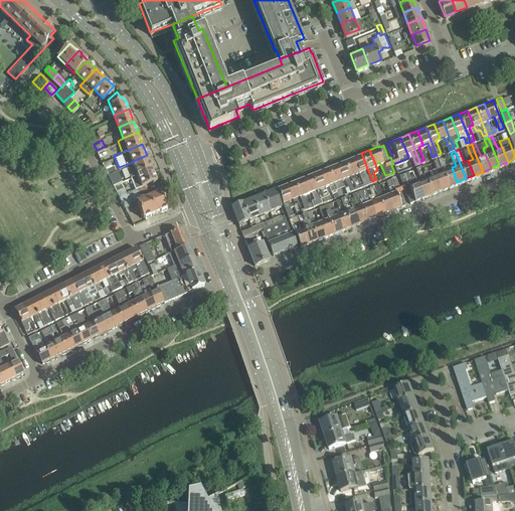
[(361,153),(353,156),(358,171),(363,169),(365,174),(360,176),(364,184),(372,181),(361,153)]
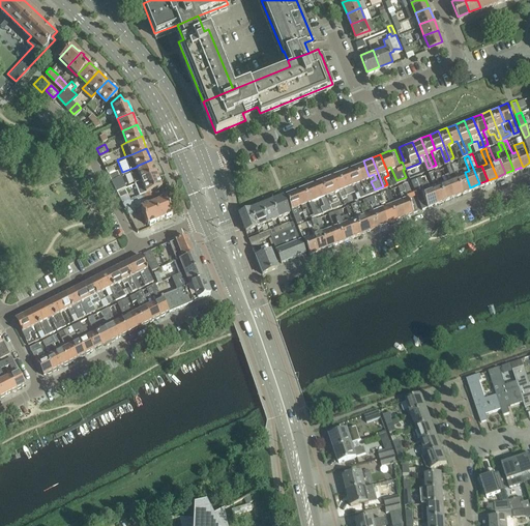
[(137,167),(130,169),(136,180),(156,172),(151,159),(137,166),(137,167)]
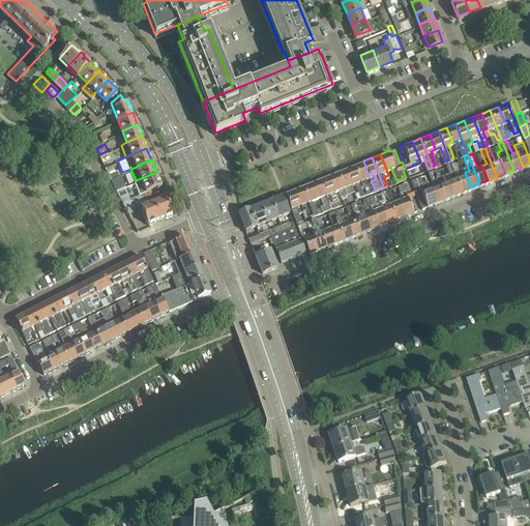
[(363,161),(354,165),(365,193),(375,190),(371,181),(366,183),(364,178),(369,176),(363,161)]
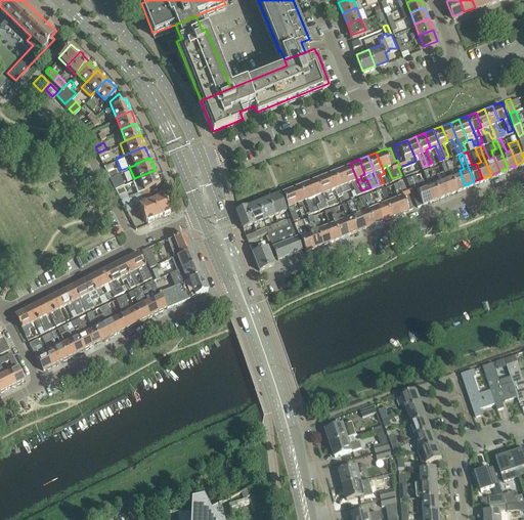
[(449,159),(445,161),(456,188),(465,185),(460,170),(454,172),(449,159)]
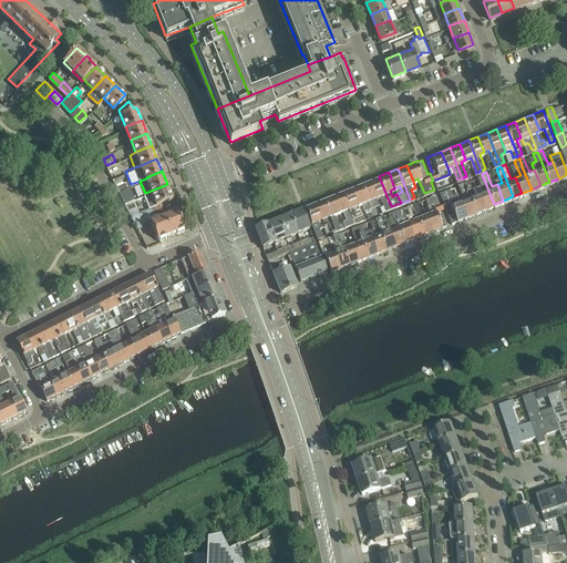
[(119,174),(112,176),(116,185),(123,182),(119,174)]
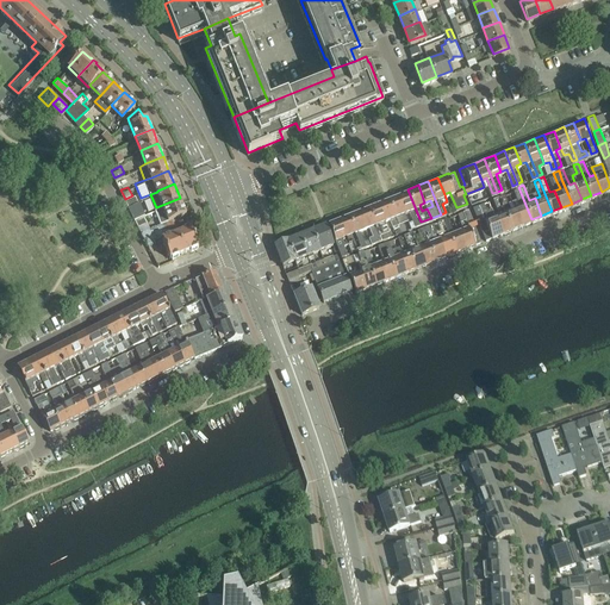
[(517,197),(511,199),(515,206),(522,223),(531,219),(518,187),(514,188),(517,197)]
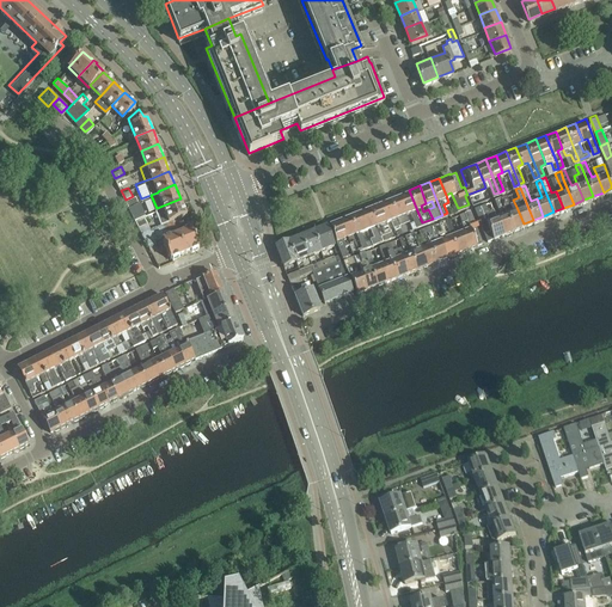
[(399,194),(407,212),(411,209),(417,225),(422,222),(409,190),(399,194)]
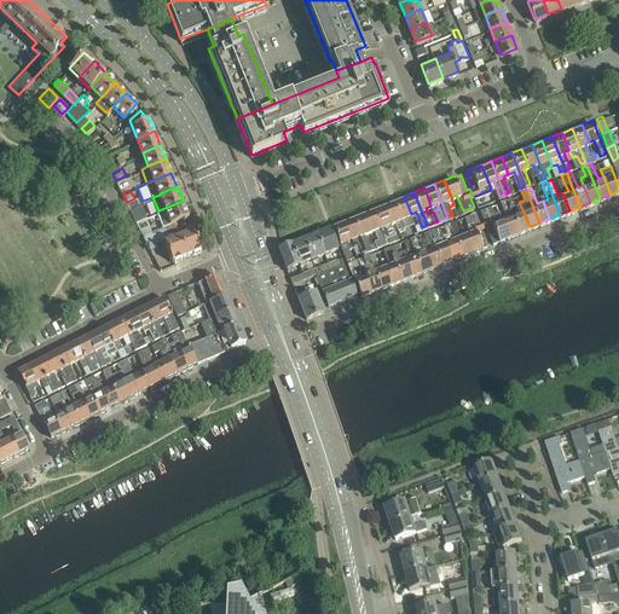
[(404,196),(393,200),(406,233),(412,231),(409,224),(414,221),(411,214),(404,196)]
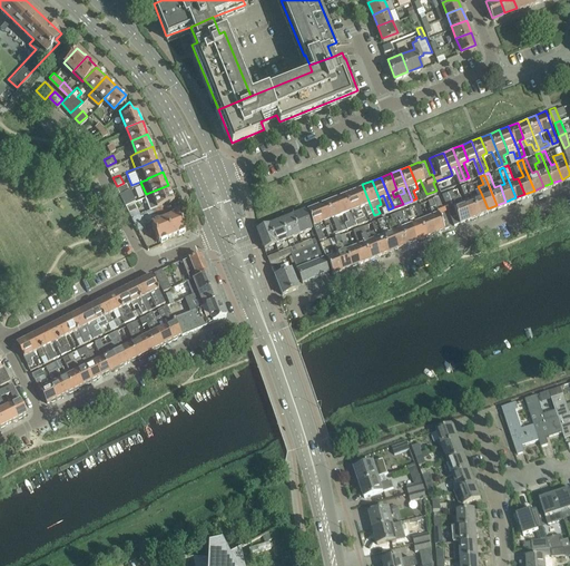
[(478,213),(488,208),(481,193),(477,195),(470,181),(465,182),(478,213)]
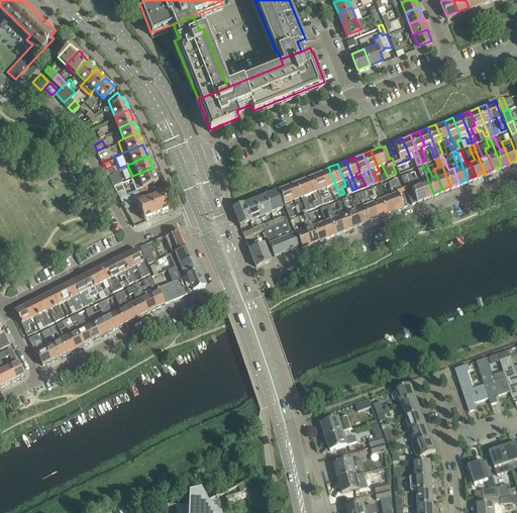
[(112,166),(106,169),(108,174),(116,170),(113,165),(112,166)]
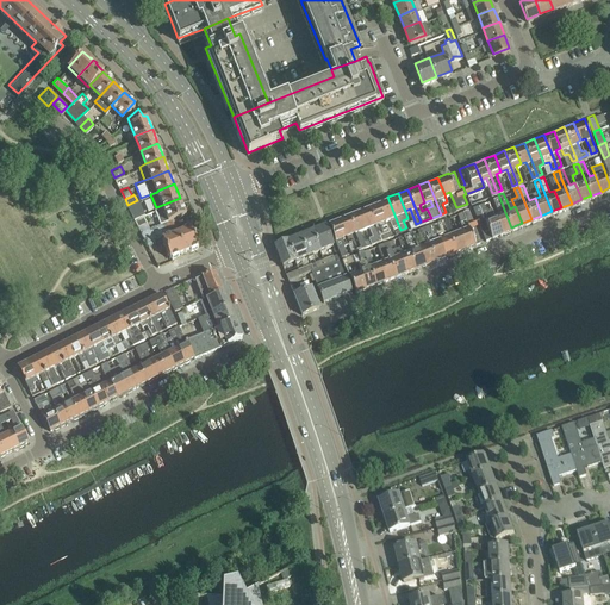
[(500,212),(495,214),(502,231),(511,228),(498,194),(493,197),(500,212)]
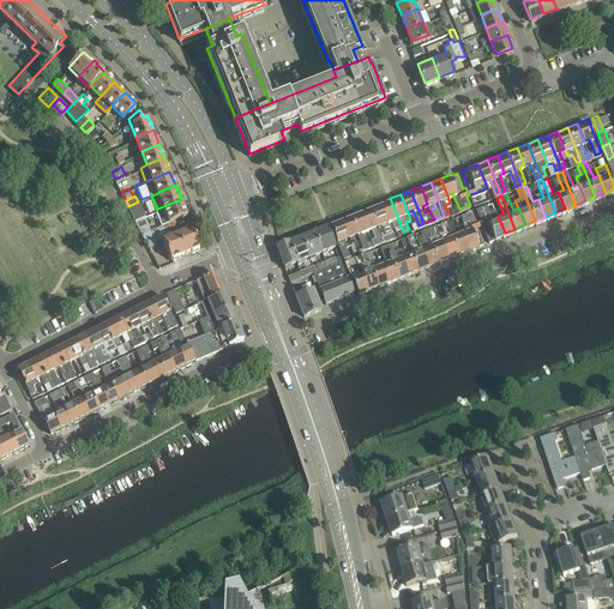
[(380,203),(387,219),(392,217),(398,234),(403,231),(390,198),(380,203)]
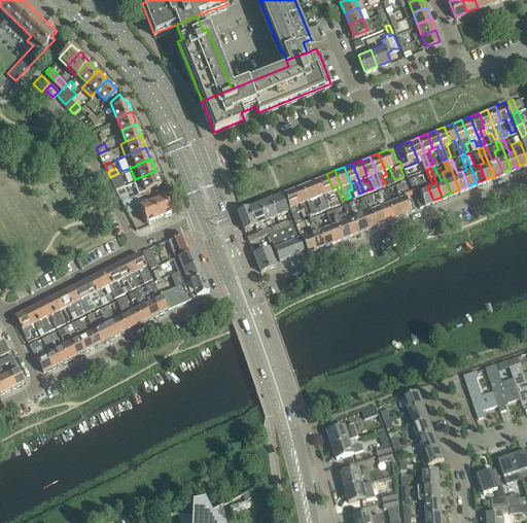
[(148,188),(152,186),(161,183),(155,171),(135,179),(134,180),(139,192),(148,188)]
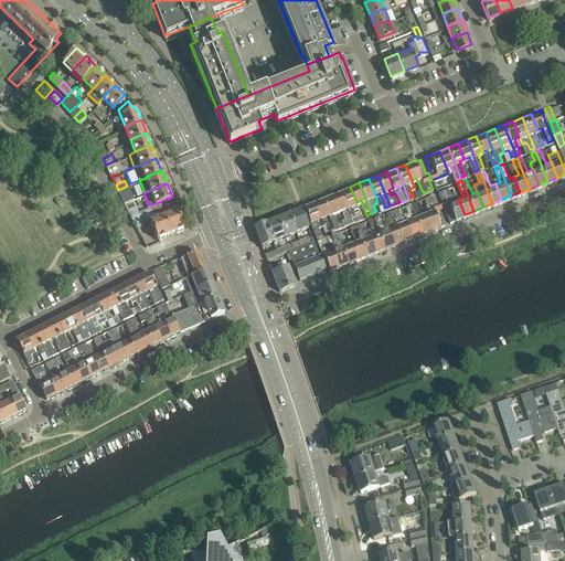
[(118,190),(125,201),(132,197),(127,186),(118,190)]
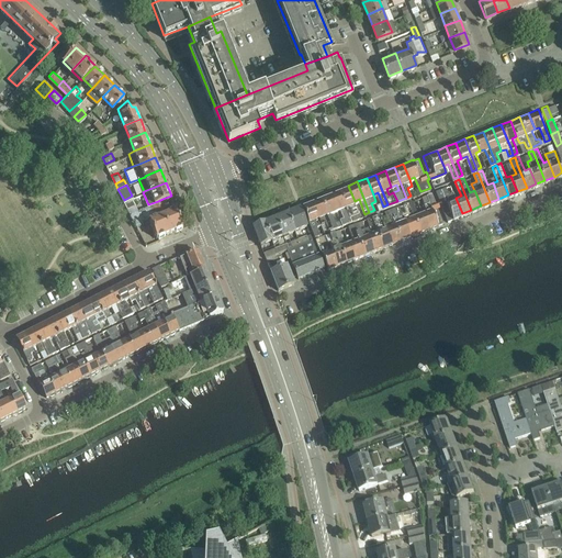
[(446,185),(435,189),(439,199),(437,199),(439,205),(441,205),(447,219),(452,216),(452,218),(462,213),(456,198),(452,189),(448,191),(446,185)]
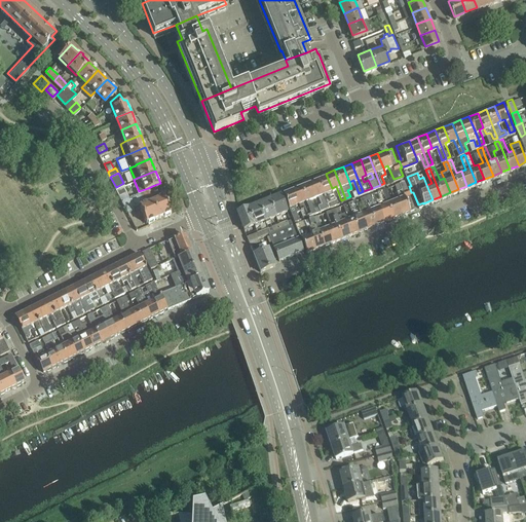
[(326,174),(317,177),(329,206),(337,201),(334,194),(330,196),(329,193),(333,192),(332,188),(326,174)]
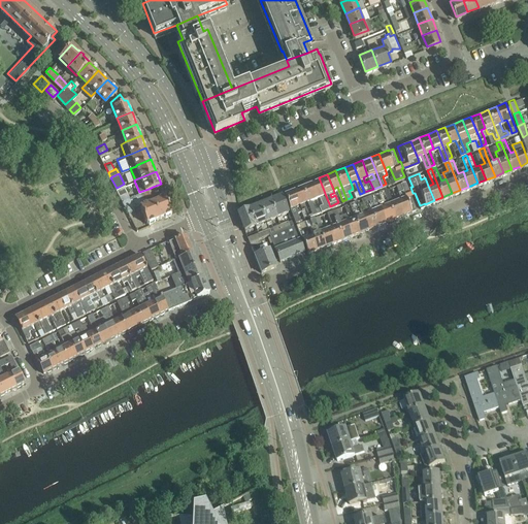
[(309,182),(316,196),(320,194),(323,202),(319,203),(321,209),(330,206),(319,177),(309,182)]
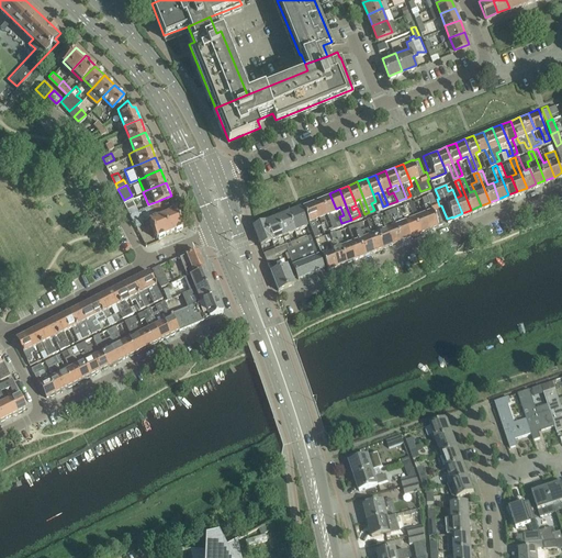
[(427,209),(423,211),(428,226),(438,223),(444,221),(438,207),(439,205),(437,199),(435,200),(431,191),(426,193),(429,200),(424,202),(427,209)]
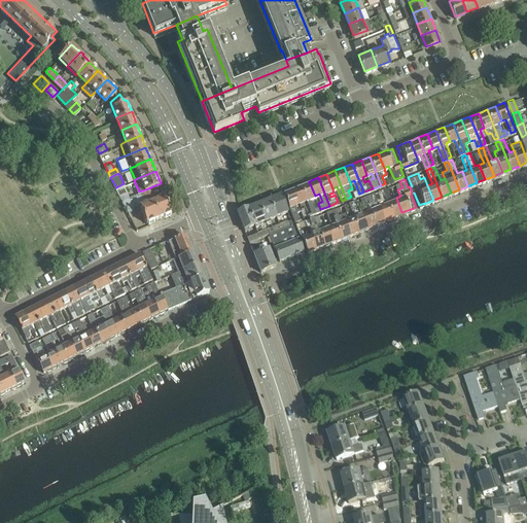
[(309,181),(301,184),(312,212),(316,211),(311,198),(315,196),(309,181)]
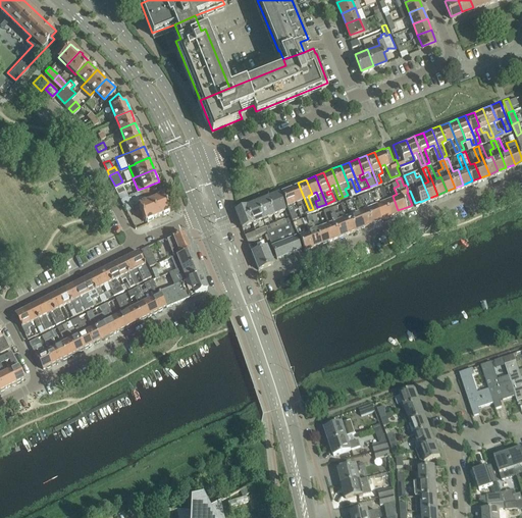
[(115,186),(117,192),(124,188),(122,182),(115,186)]
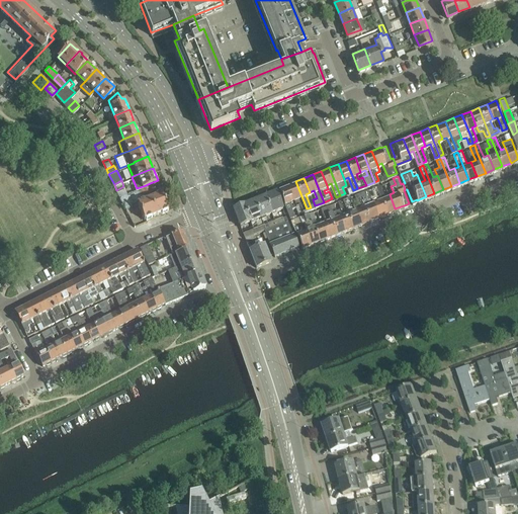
[(295,181),(287,184),(295,205),(299,203),(303,210),(307,208),(295,181)]
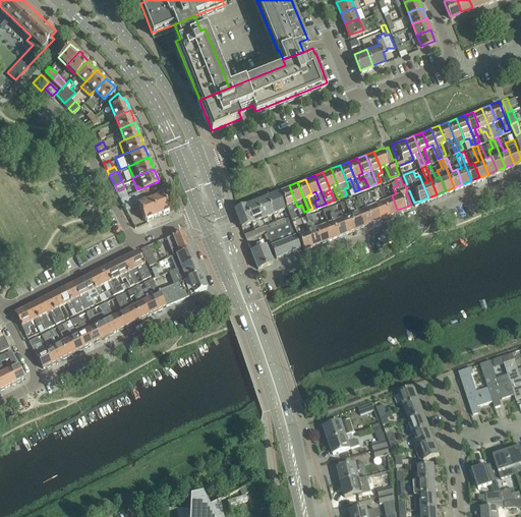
[(151,184),(147,186),(157,213),(169,209),(161,187),(153,190),(151,184)]
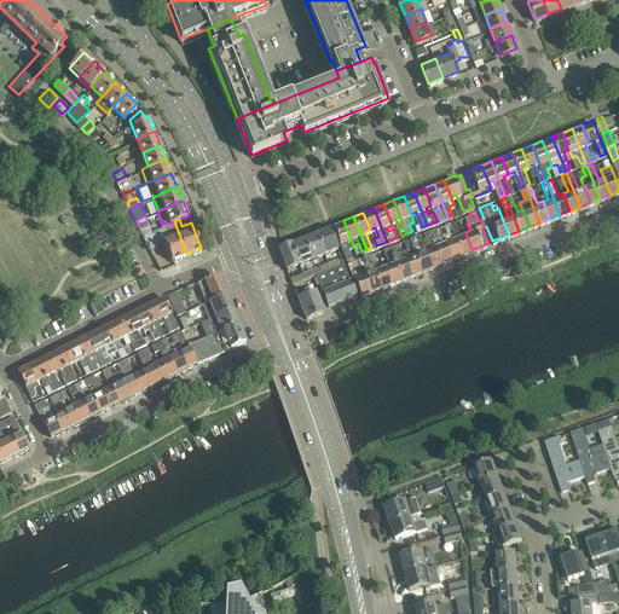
[(453,219),(449,220),(462,254),(472,249),(466,232),(461,235),(453,219)]
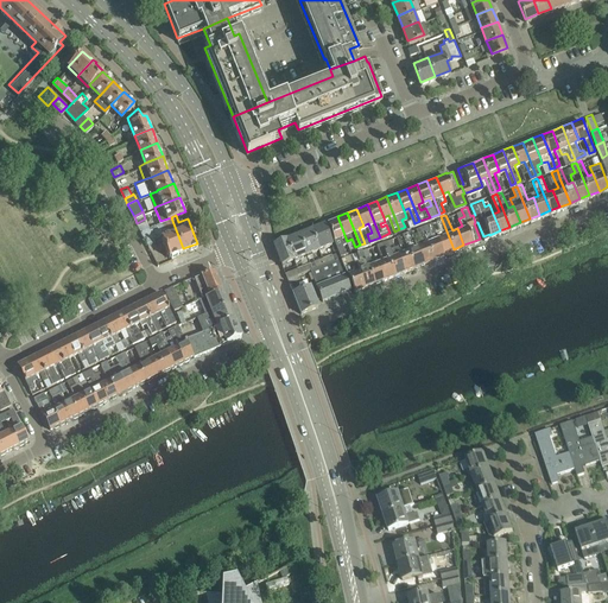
[(337,216),(327,221),(340,253),(346,251),(342,242),(347,241),(337,216)]
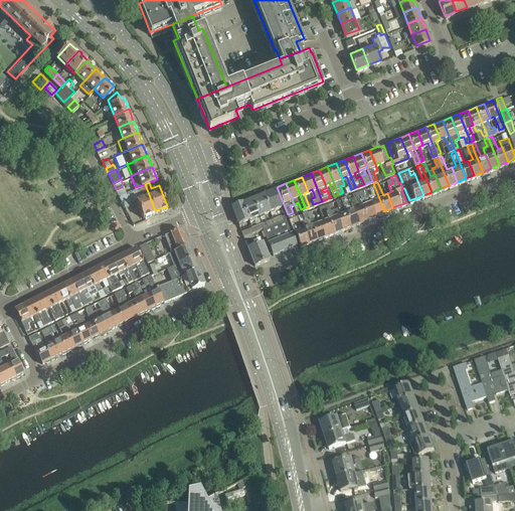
[(368,193),(367,193),(370,200),(376,214),(384,211),(373,183),(369,185),(372,192),(368,193)]
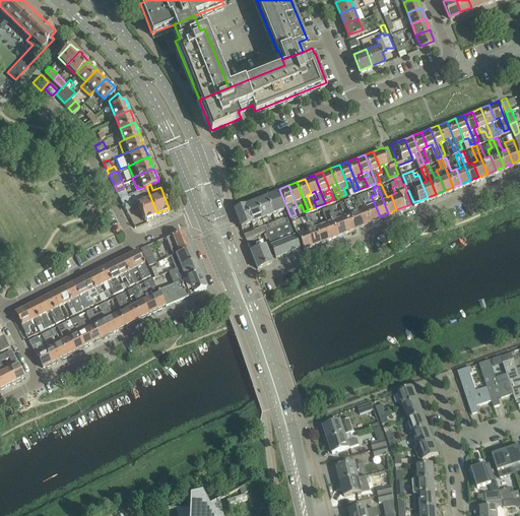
[(137,189),(120,196),(126,208),(132,204),(131,202),(144,196),(145,198),(138,201),(144,217),(156,212),(146,186),(137,189)]
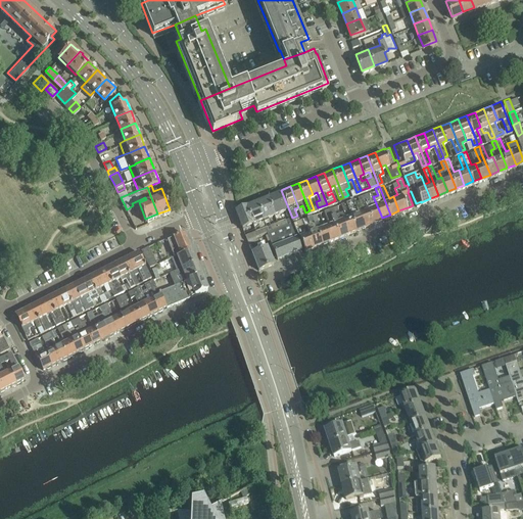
[(371,189),(362,193),(373,221),(382,218),(376,203),(373,196),(374,196),(371,189)]
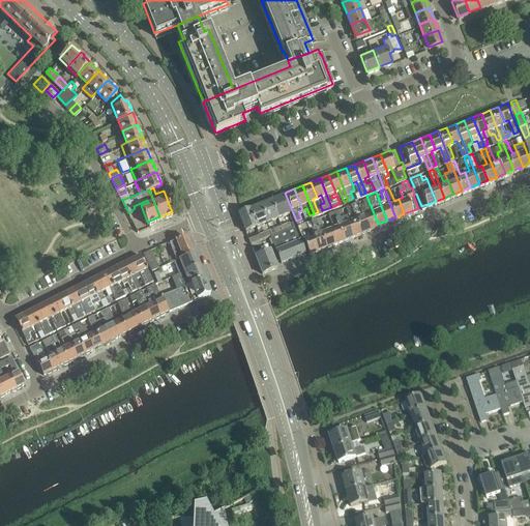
[(271,198),(277,215),(278,217),(283,215),(282,213),(289,211),(282,194),(271,198)]
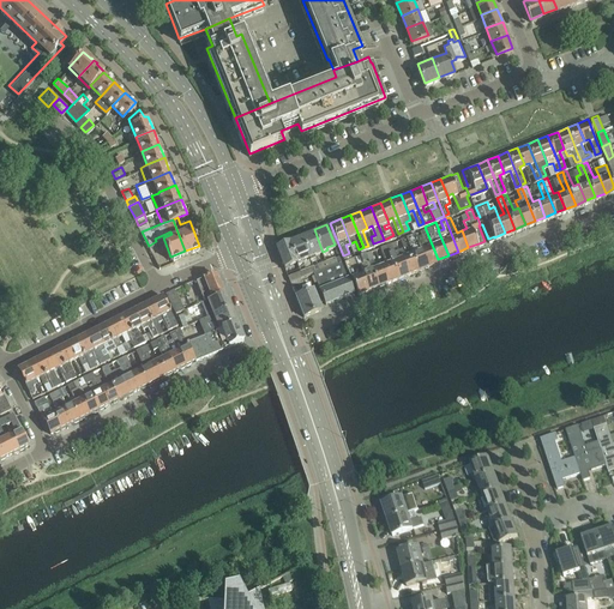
[(425,227),(420,229),(426,245),(421,246),(428,264),(438,259),(425,227)]
